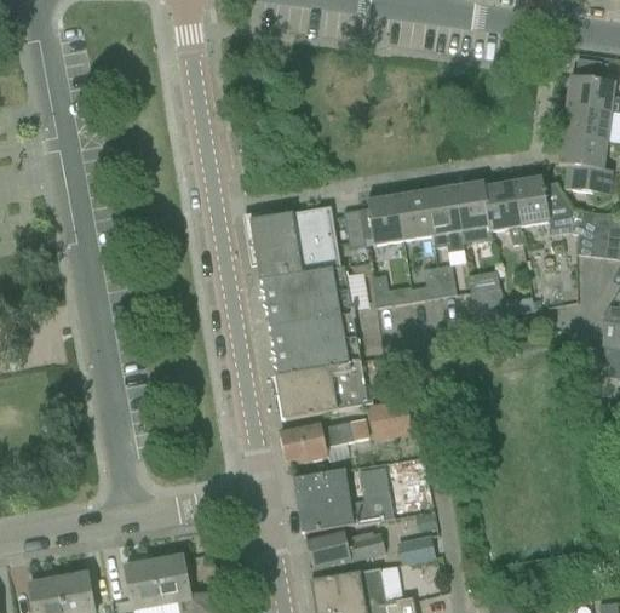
[(619,96),(614,96),(615,80),(600,79),(602,59),(578,56),(575,75),(570,74),(567,103),(612,110),(612,109),(619,110),(619,96)]
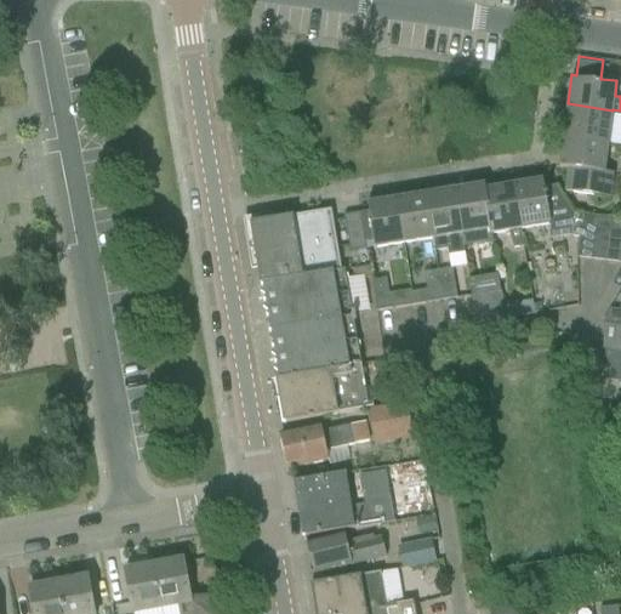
[(613,111),(568,103),(563,134),(609,140),(613,111)]
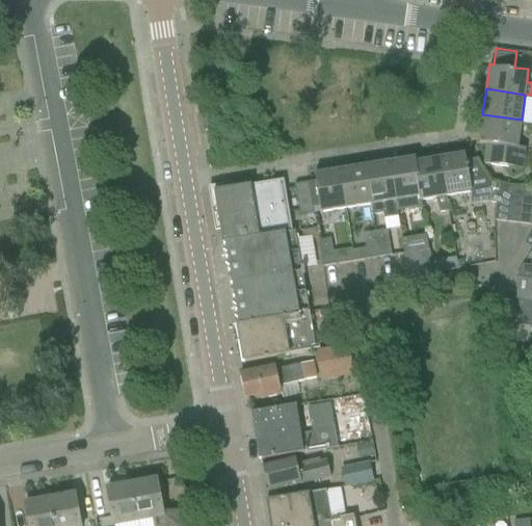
[(522,120),(482,114),(479,139),(491,141),(488,160),(523,164),(526,145),(519,143),(522,120)]
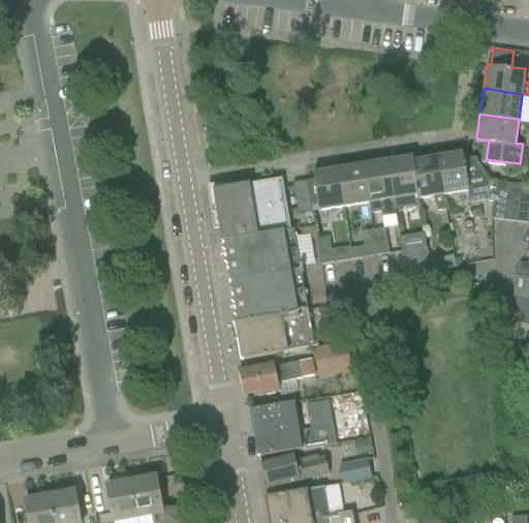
[(490,178),(488,177),(474,155),(474,154),(464,156),(463,149),(438,153),(444,191),(468,187),(469,198),(488,196),(490,178)]
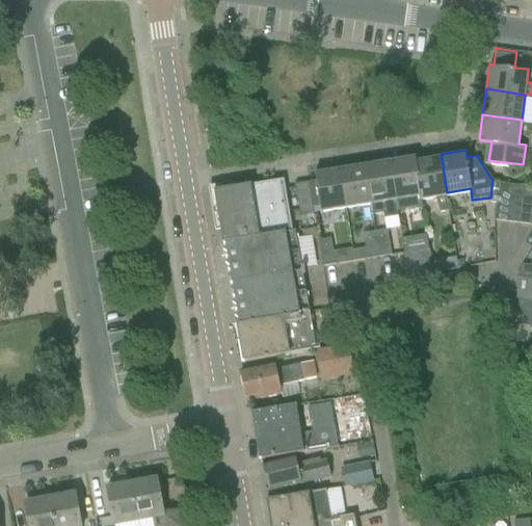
[(390,158),(397,207),(423,203),(422,196),(415,154),(390,158)]
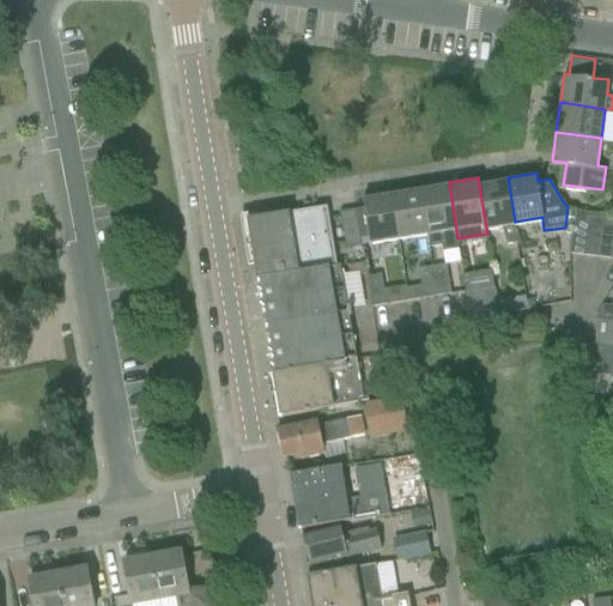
[(517,238),(515,222),(508,177),(479,182),(479,177),(478,177),(486,226),(502,224),(507,241),(517,238)]
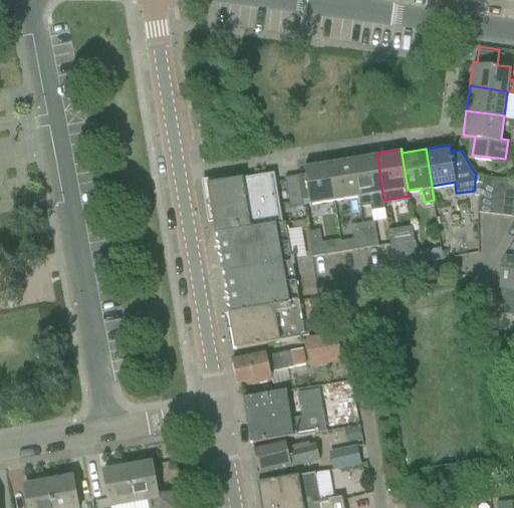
[(383,206),(383,200),(376,153),(352,157),(358,194),(360,204),(370,202),(371,208),(383,206)]
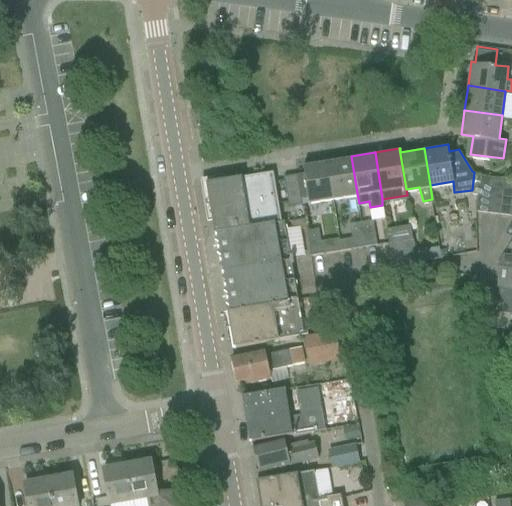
[(357,193),(351,156),(327,160),(333,197),(357,193)]
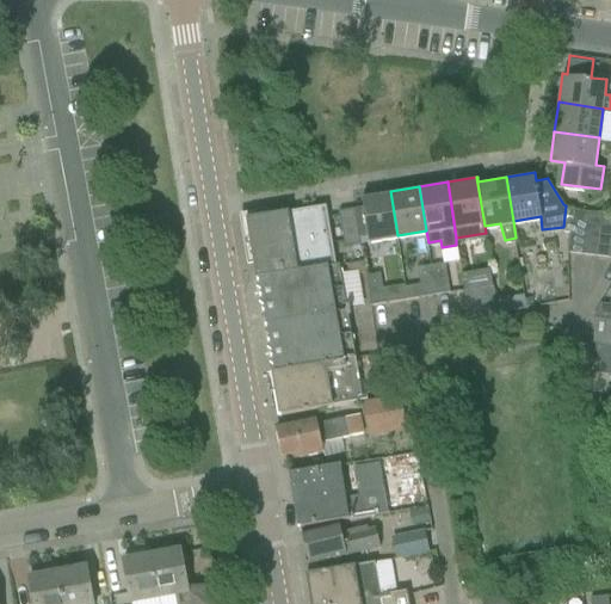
[(363,203),(355,204),(360,239),(369,238),(369,240),(397,235),(390,191),(362,196),(363,203)]
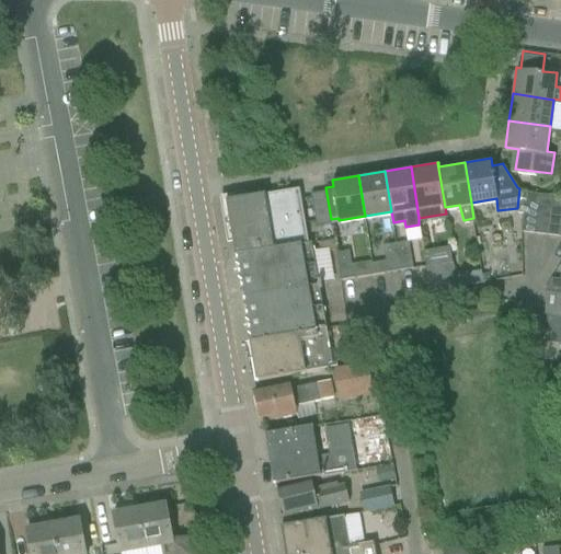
[(331,219),(325,187),(311,189),(316,222),(323,220),(325,237),(334,235),(331,219)]
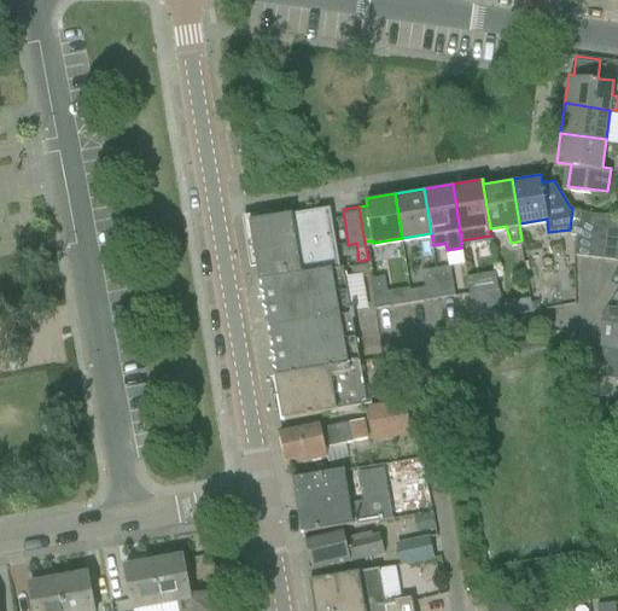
[(576,251),(589,252),(593,223),(589,222),(590,210),(581,209),(576,251)]
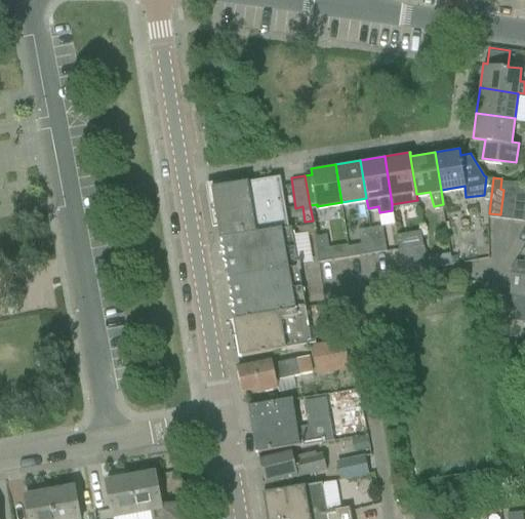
[(218,232),(219,236),(220,236),(256,229),(252,204),(248,178),(211,185),(211,186),(212,186),(214,197),(213,197),(213,199),(214,199),(216,210),(215,210),(215,211),(216,211),(218,223),(217,223),(218,228),(218,227),(219,232),(218,232)]
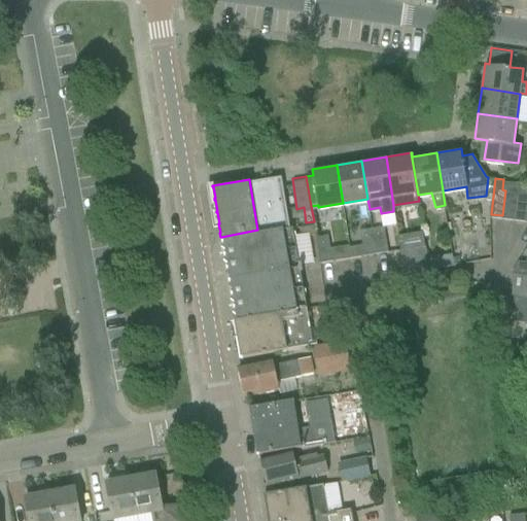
[(502,215),(515,217),(518,192),(520,192),(521,181),(503,179),(502,189),(505,190),(502,215)]
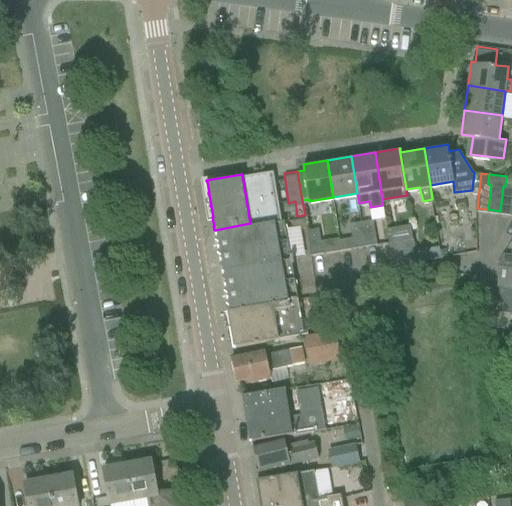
[(511,201),(511,187),(505,186),(503,186),(500,211),(511,212),(511,201)]
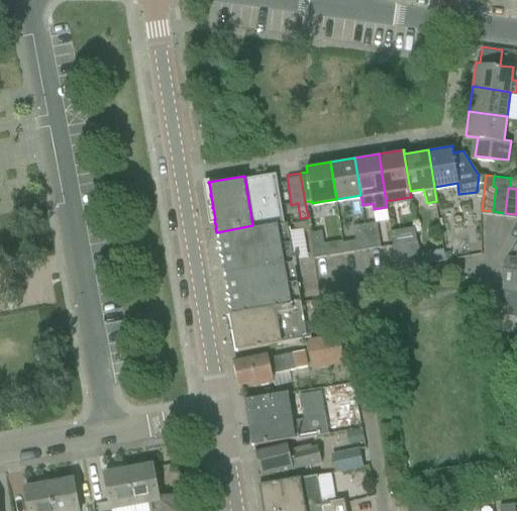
[(295,228),(303,227),(309,226),(308,217),(294,220),(295,225),(295,228)]
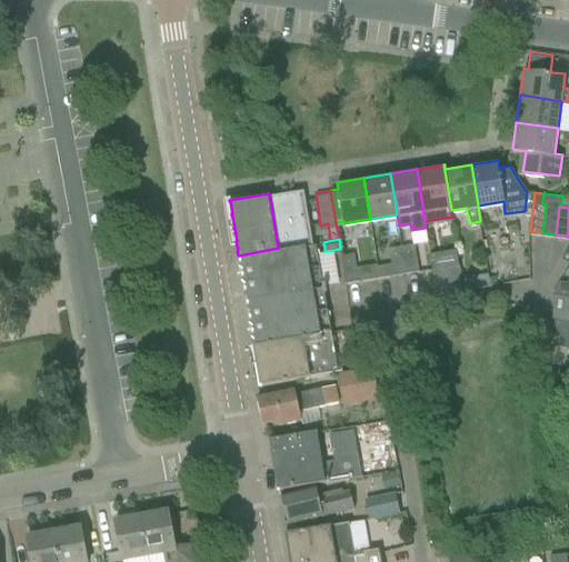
[(406,270),(419,269),(415,240),(401,242),(406,270)]
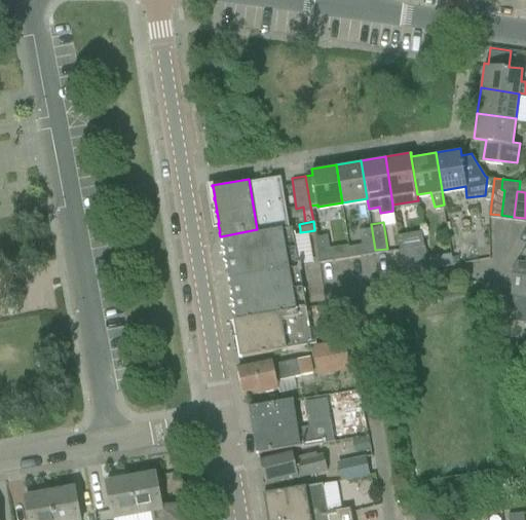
[(233,269),(228,276),(301,264),(300,261),(299,261),(292,224),(257,230),(257,229),(221,236),(221,237),(222,237),(228,243),(223,251),(231,256),(225,263),(233,269)]
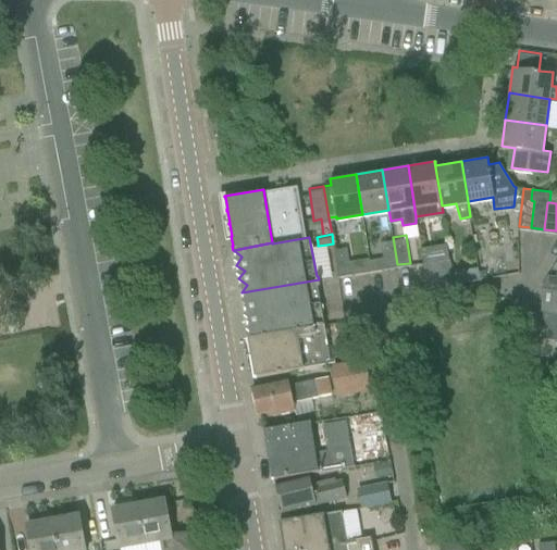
[(397,264),(393,237),(382,239),(384,254),(369,257),(371,269),(397,264)]
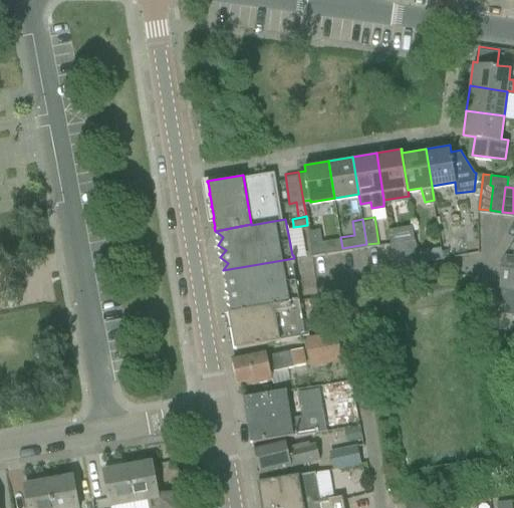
[(312,253),(324,251),(319,226),(308,228),(312,253)]
